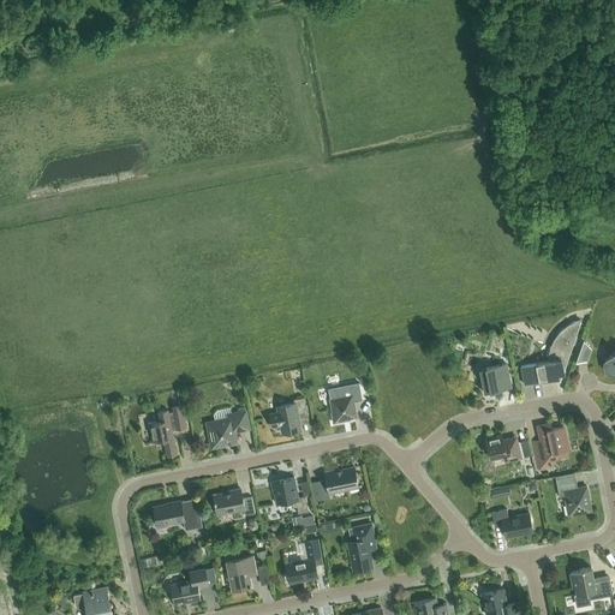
[(560,381),(580,321),(580,320),(579,323),(574,322),(571,323),(563,329),(561,332),(559,335),(556,338),(555,340),(554,342),(551,351),(550,354),(550,357),(550,360),(521,366),(525,384),(551,378),(555,377),(559,381),(560,381)]
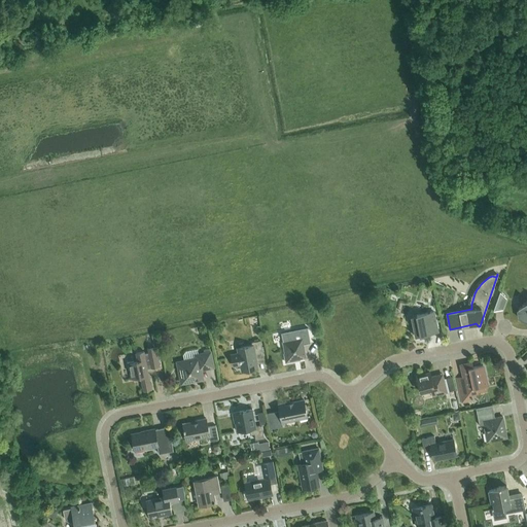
[(507,297),(501,290),(494,309),(503,308),(507,297)]
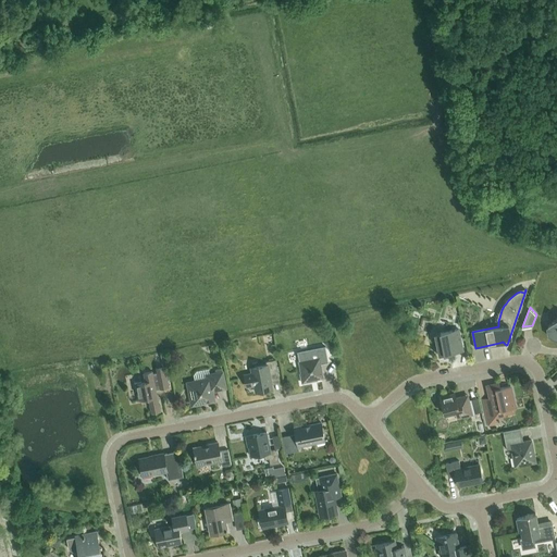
[(556,339),(556,317),(547,325),(551,337),(556,339)]
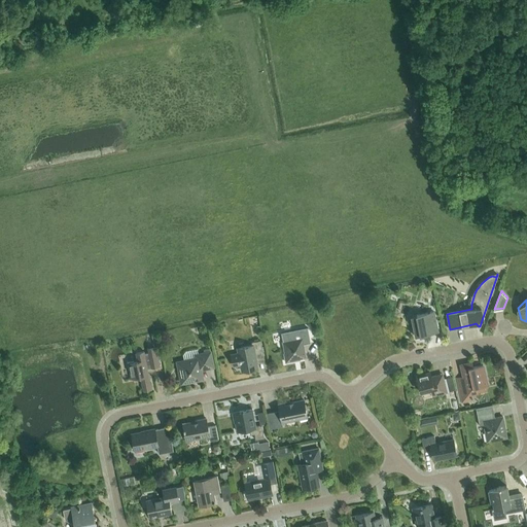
[(415,337),(437,331),(433,312),(411,316),(415,337)]
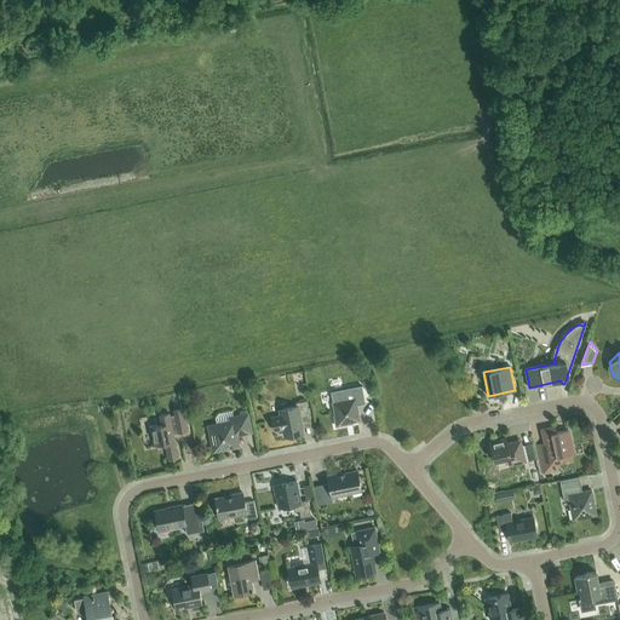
[(361,385),(331,391),(333,402),(336,415),(334,417),(336,426),(346,424),(345,423),(360,420),(356,405),(365,403),(362,389),(361,385)]
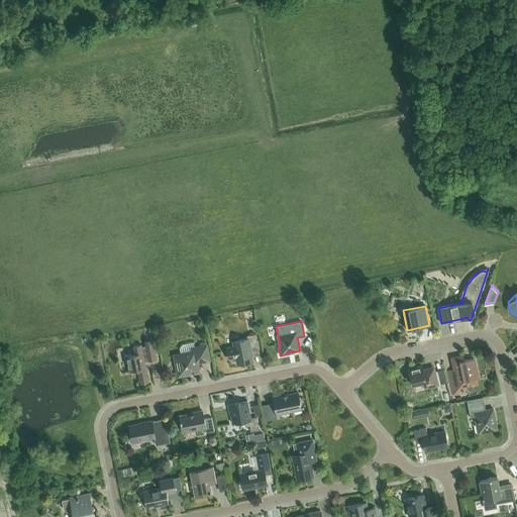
[(250,352),(259,351),(255,334),(246,336),(247,338),(232,341),(233,346),(226,347),(228,358),(235,357),(237,365),(252,362),(250,352)]
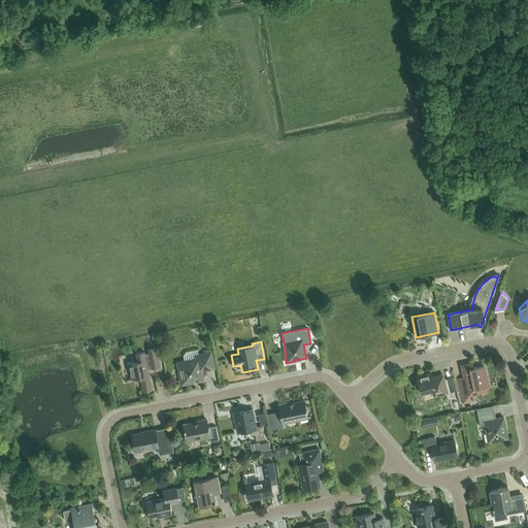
[(147,348),(149,354),(144,355),(144,352),(136,354),(137,362),(133,362),(133,361),(127,362),(129,370),(130,370),(132,380),(140,377),(143,392),(152,390),(147,369),(160,367),(156,347),(147,348)]
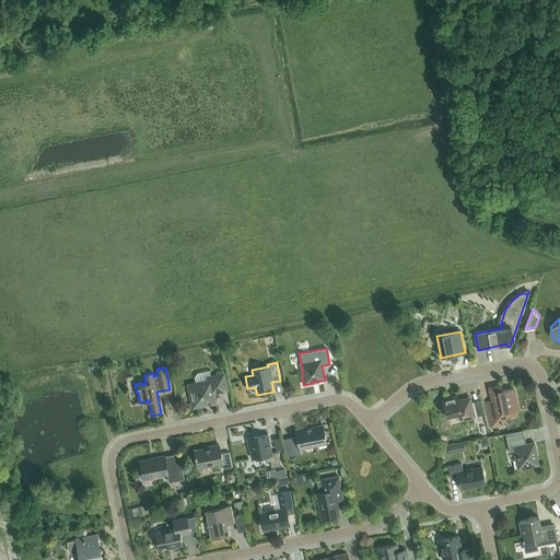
[(196,383),(188,385),(193,407),(216,403),(213,393),(226,389),(223,374),(217,375),(210,376),(206,377),(207,381),(196,383)]
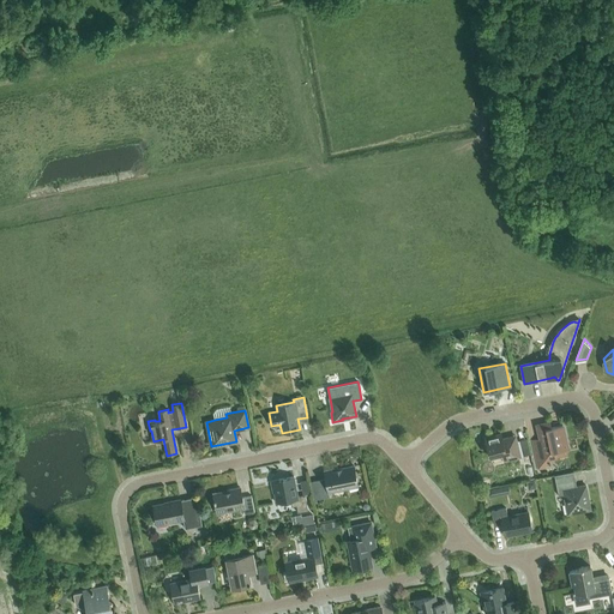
[(557,451),(567,449),(563,426),(551,428),(549,422),(537,426),(540,439),(533,440),(539,468),(546,467),(545,459),(558,457),(557,451)]
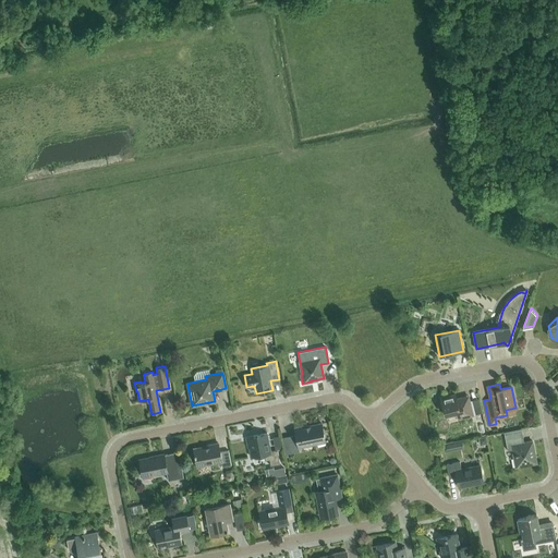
[(455,395),(440,398),(441,401),(440,403),(441,408),(444,409),(445,415),(457,412),(459,419),(473,415),(468,396),(456,399),(455,395)]
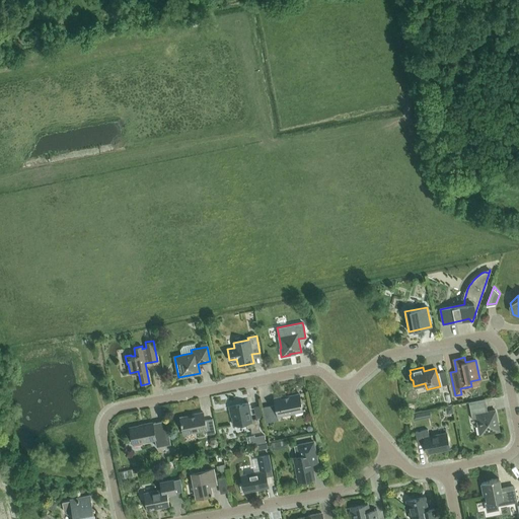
[(447,387),(440,389),(443,404),(450,402),(447,387)]
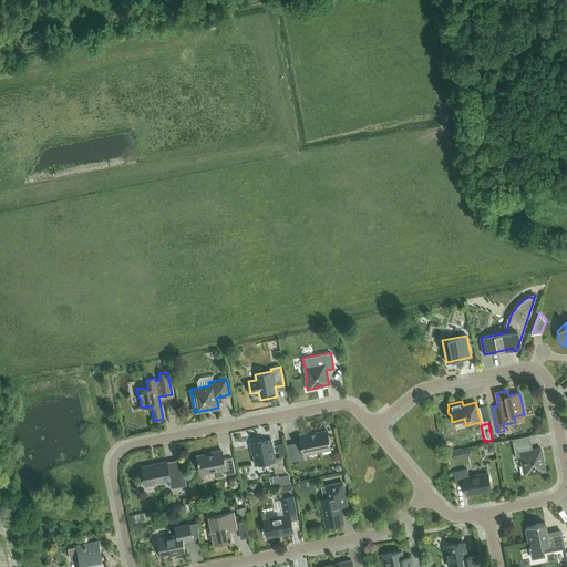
[(301,444),(294,445),(297,461),(303,459),(303,454),(330,449),(327,431),(309,434),(309,433),(299,434),(300,442),(301,444)]
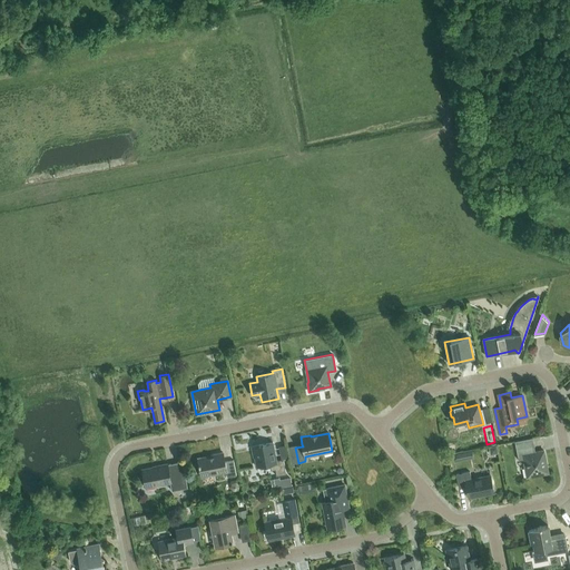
[(276,475),(286,474),(283,459),(276,461),(273,442),(252,446),(253,457),(254,457),(256,467),(269,464),(271,470),(275,470),(276,475)]
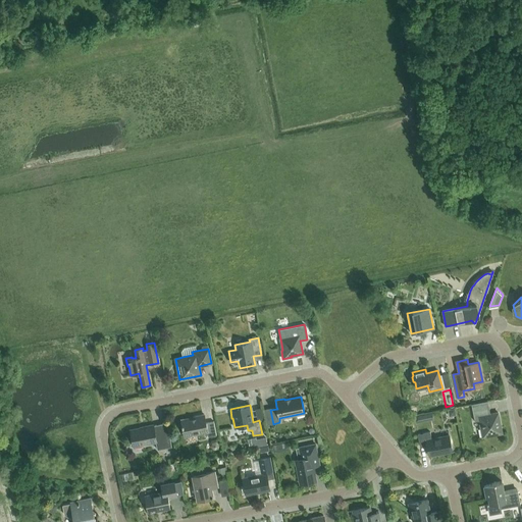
[(482,437),(502,433),(498,412),(487,415),(485,409),(472,411),(474,421),(479,420),(482,437)]
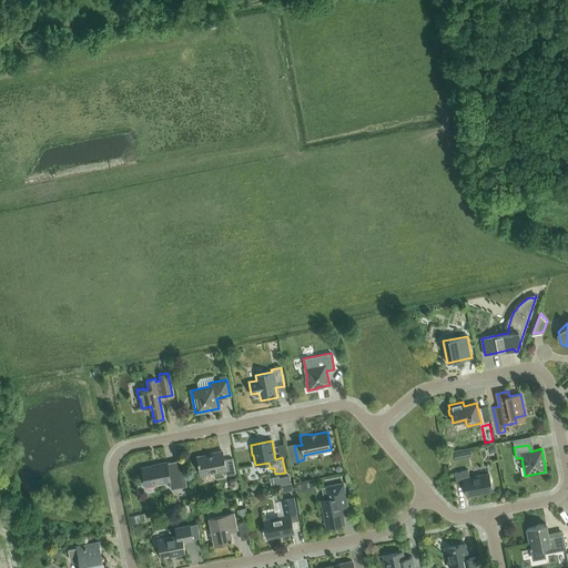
[(452,460),(472,456),(470,449),(450,453),(452,460)]
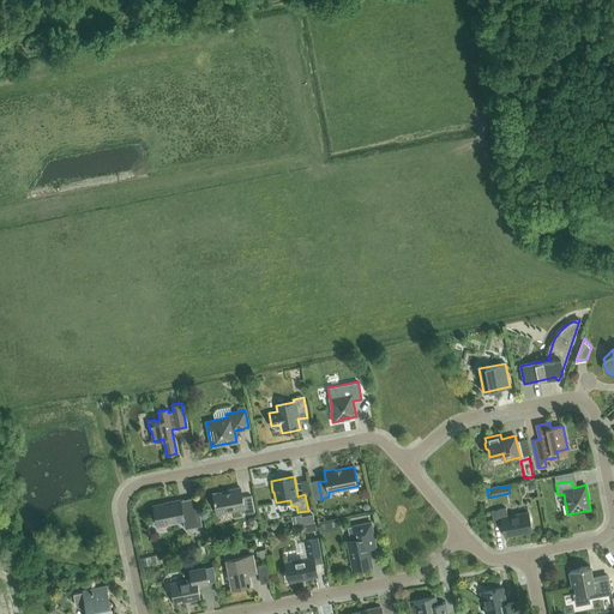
[(245,515),(254,512),(251,495),(242,498),(240,487),(229,489),(229,491),(214,494),(217,513),(244,507),(245,515)]
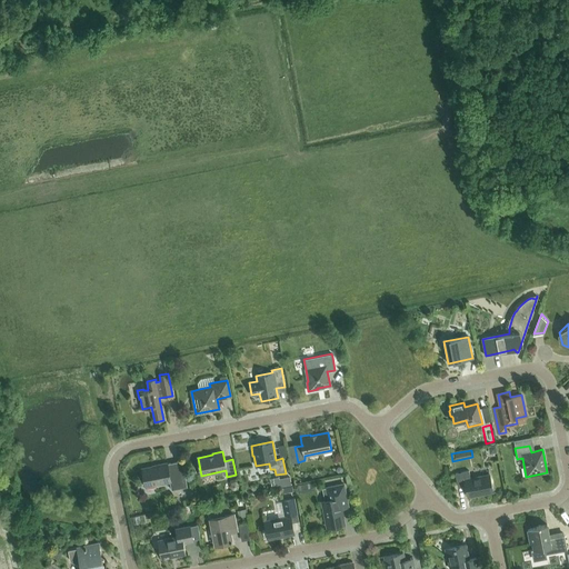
[(167,463),(167,462),(157,465),(157,466),(142,469),(146,487),(170,481),(171,490),(187,487),(181,461),(167,463)]
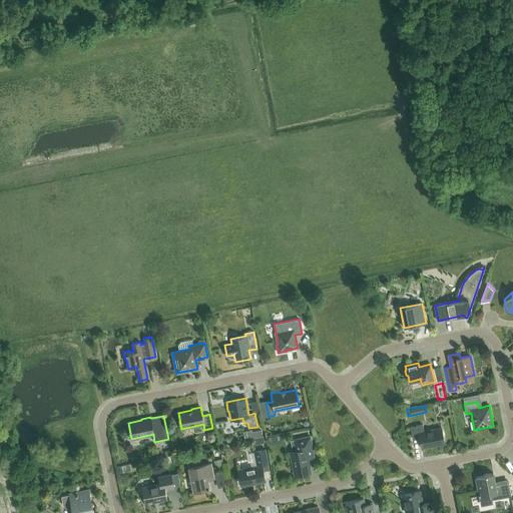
[(422,448),(444,444),(441,428),(424,431),(423,424),(410,427),(413,439),(420,437),(422,448)]
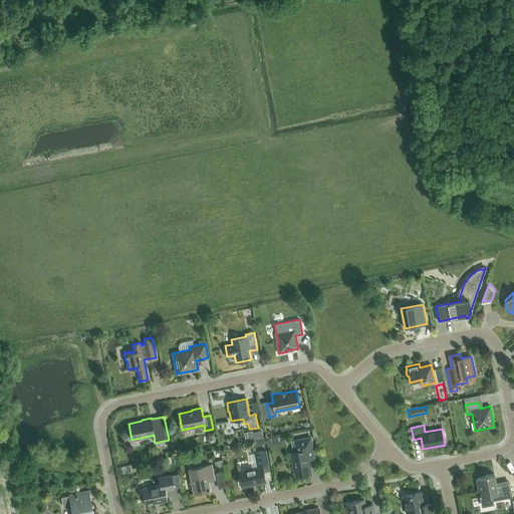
[(263,437),(262,430),(252,432),(252,430),(247,431),(248,440),(263,437)]
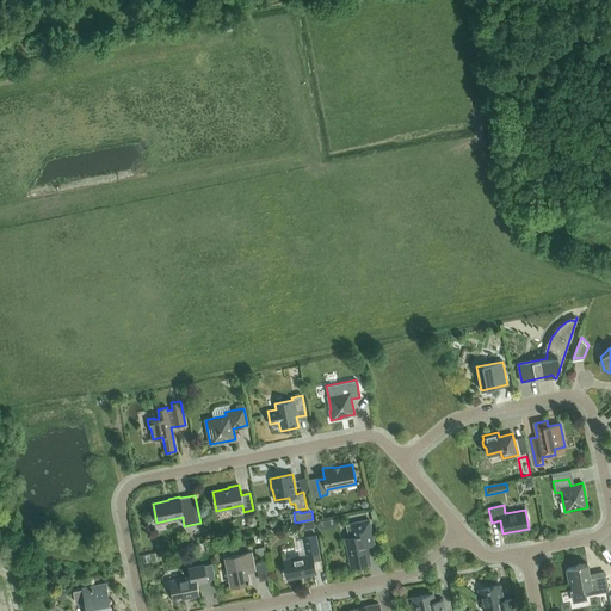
[(352,537),(349,538),(345,538),(351,566),(370,562),(366,547),(374,544),(369,519),(350,524),(352,537)]
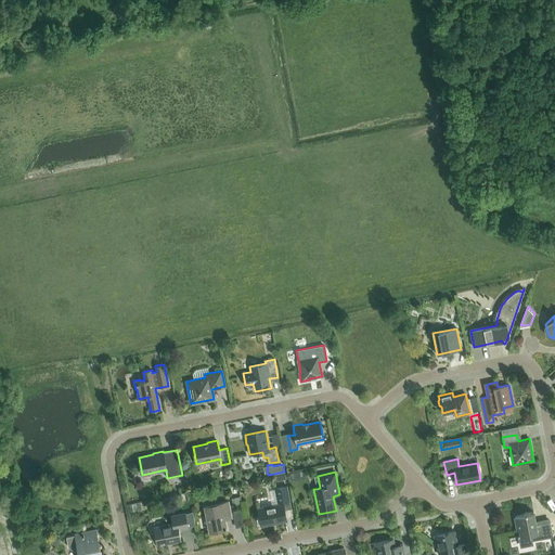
[(284,510),(292,508),(286,486),(274,488),(278,504),(258,508),(261,526),(286,520),(284,510)]
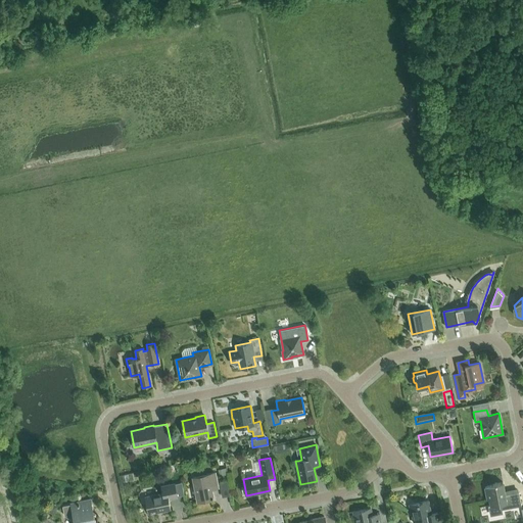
[(228,474),(227,467),(219,468),(220,475),(228,474)]
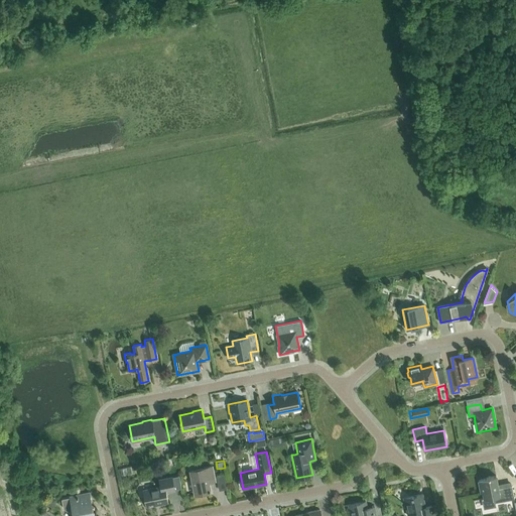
[(208,479),(215,478),(212,467),(206,468),(190,471),(196,495),(211,492),(208,479)]
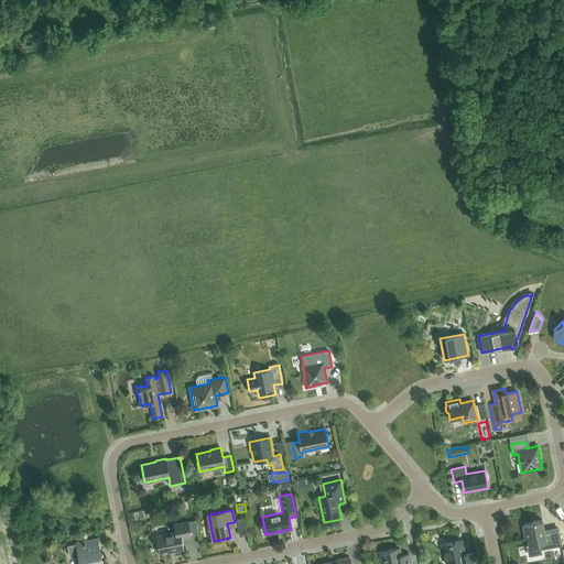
[(238,534),(247,533),(245,518),(236,519),(238,534)]
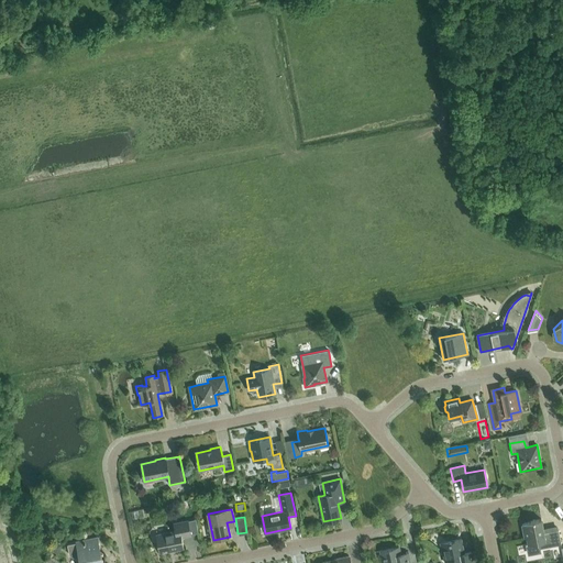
[(532,520),(521,525),(525,539),(527,538),(528,544),(527,544),(529,553),(539,552),(538,549),(561,544),(558,528),(543,531),(541,519),(534,520),(534,519),(532,520)]
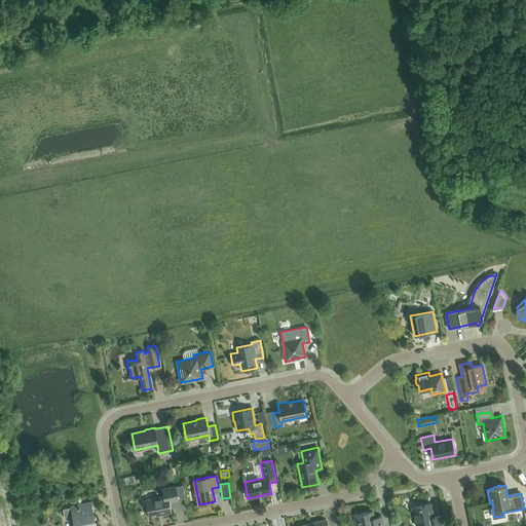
[(163,496),(146,500),(149,516),(172,512),(170,501),(178,500),(178,499),(176,487),(162,489),(163,496)]
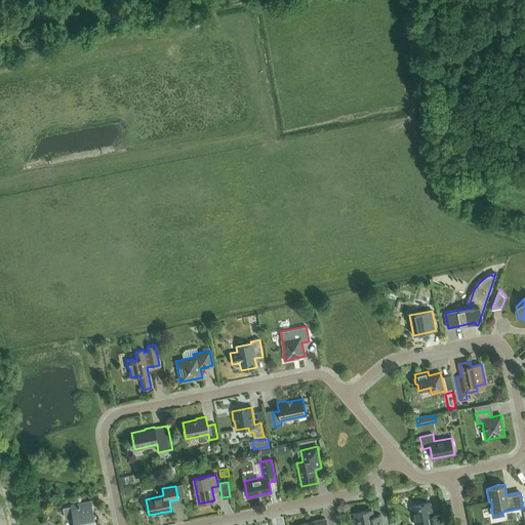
[(95,524),(90,500),(71,505),(71,506),(63,508),(65,518),(74,522),(74,524),(95,524)]
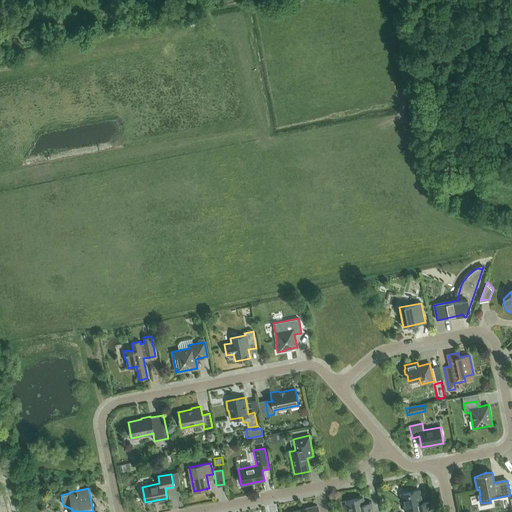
[(434,511),(432,501),(428,502),(422,503),(419,490),(400,494),(402,503),(403,503),(405,511),(413,510),(412,511),(434,511)]
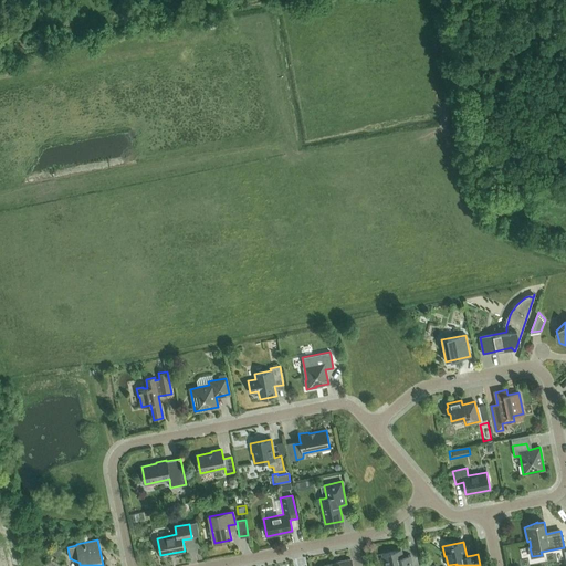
[(411,565),(410,556),(402,557),(400,549),(383,554),(384,565),(411,565)]
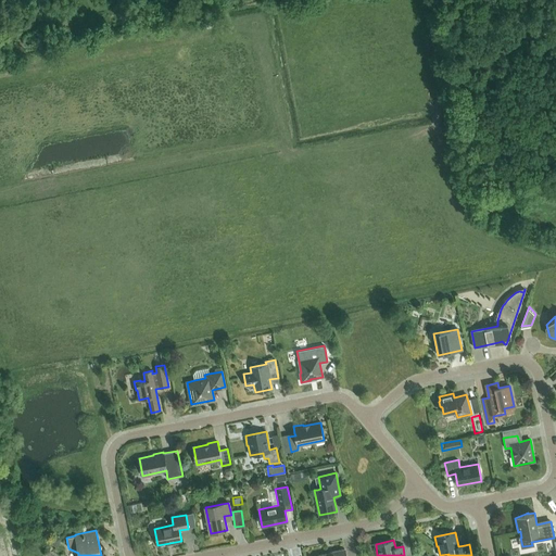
All buildings are outlined.
